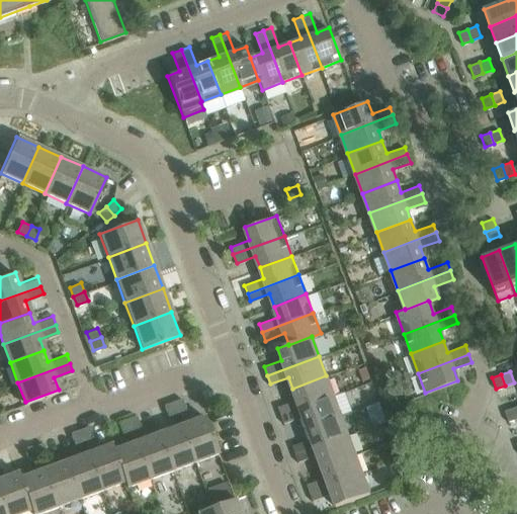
[(278,406),(281,414),(333,395),(326,375),(292,389),(296,400),(278,406)]
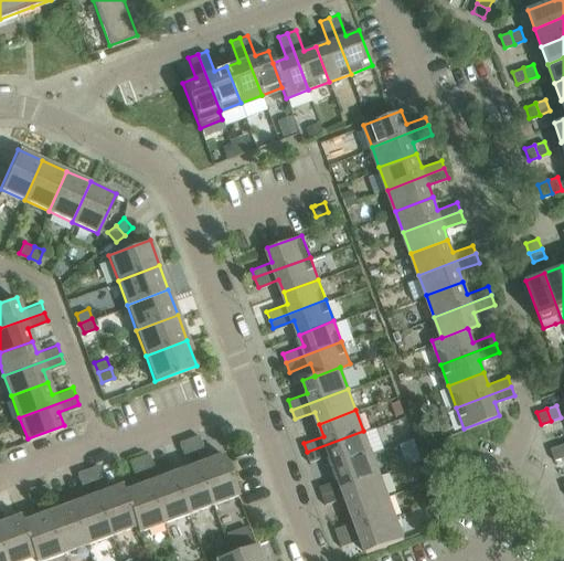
[(372,452),(363,431),(307,452),(310,461),(330,454),(334,465),(372,452)]
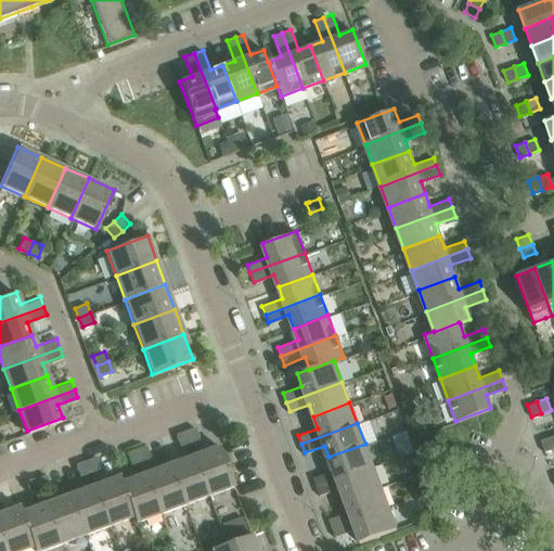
[(194,425),(184,428),(189,440),(198,436),(194,425)]
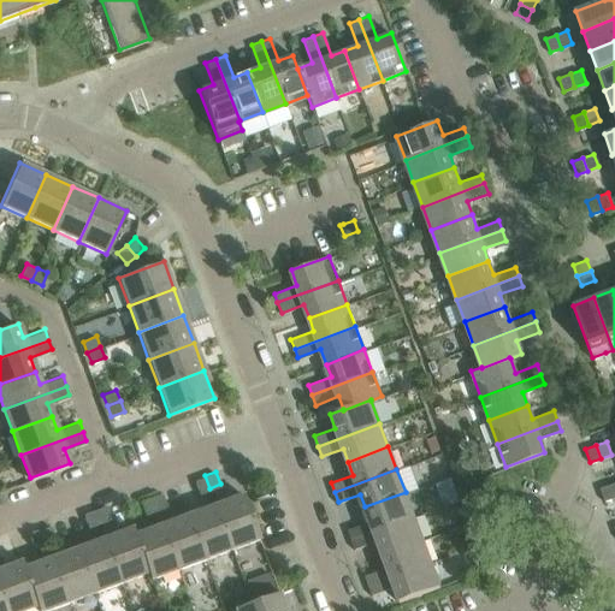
[(205,475),(194,480),(197,492),(210,488),(205,475)]
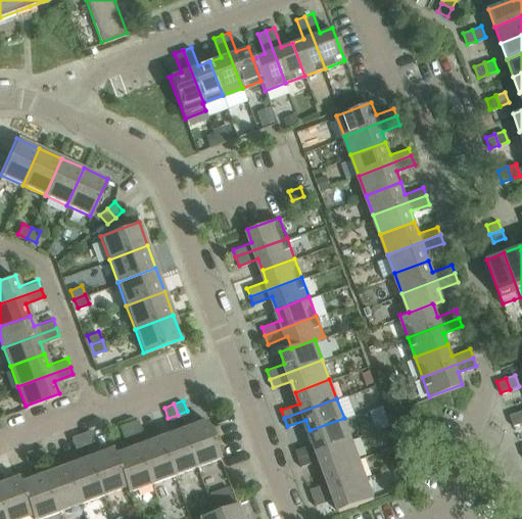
[(518,411),(509,414),(513,425),(521,422),(518,411)]
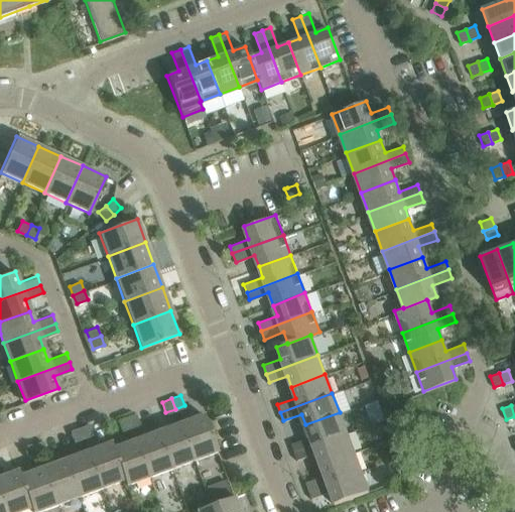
[(135,412),(126,415),(130,426),(139,422),(135,412)]
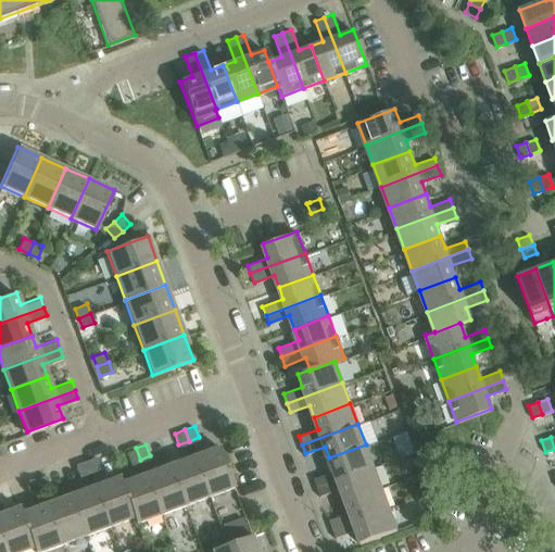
[(193,454),(209,494),(234,486),(218,444),(193,454)]
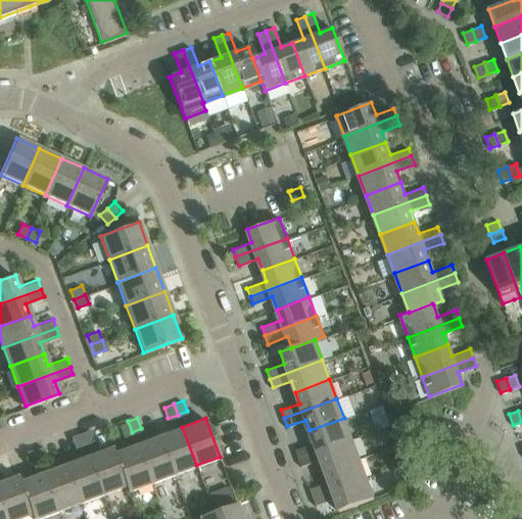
[(295,449),(298,457),(351,437),(344,418),(310,430),(314,441),(295,449)]
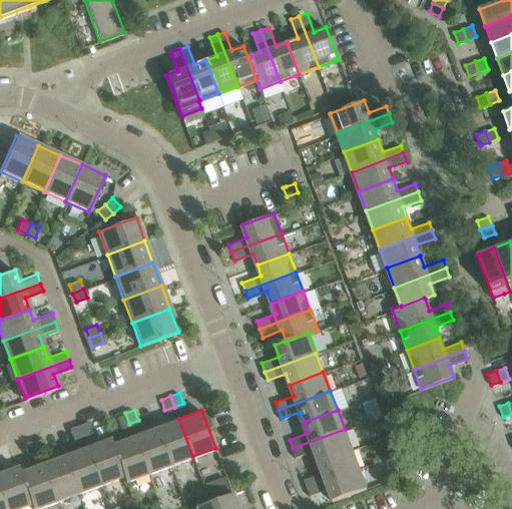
[(125,413),(116,417),(120,427),(129,424),(125,413)]
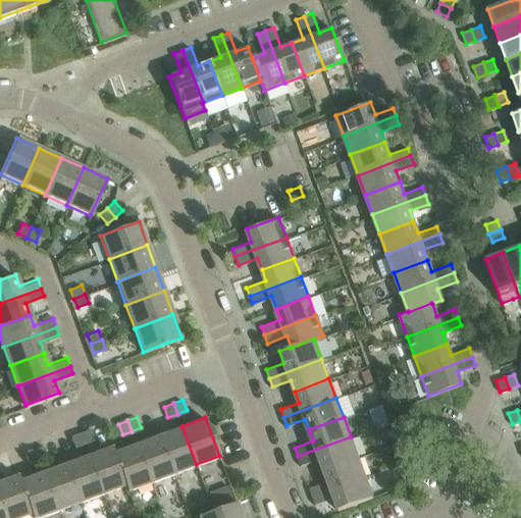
[(172,473),(196,464),(181,426),(158,434),(172,473)]
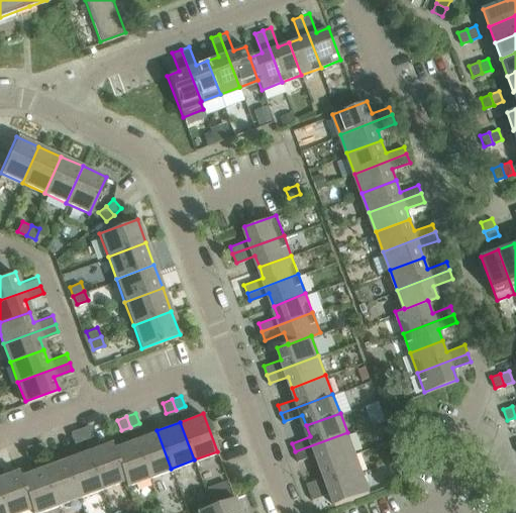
[(89,423),(80,426),(84,437),(92,433),(89,423)]
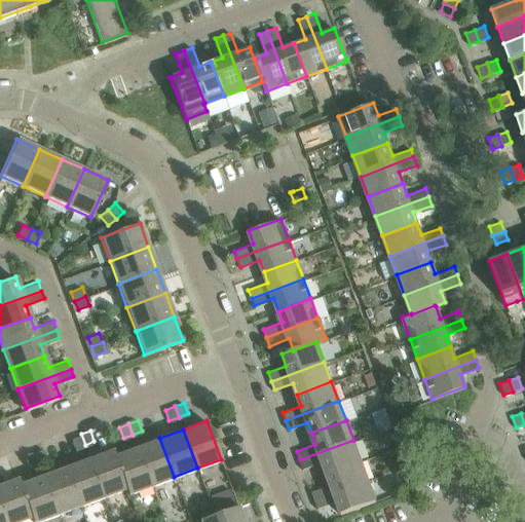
[(81,434),(72,437),(76,448),(85,445),(81,434)]
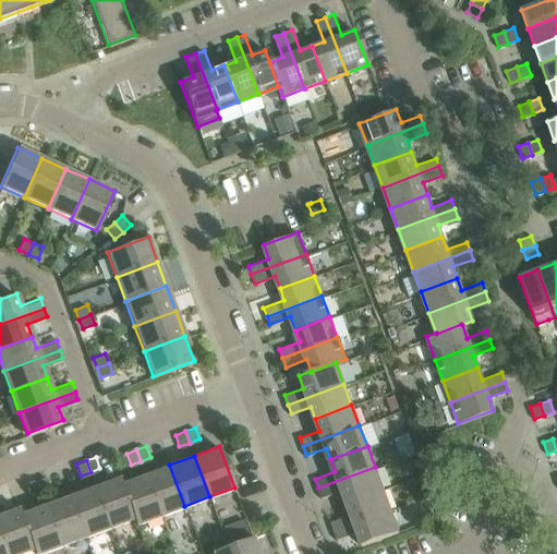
[(184,506),(169,465),(145,473),(160,515),(184,506)]
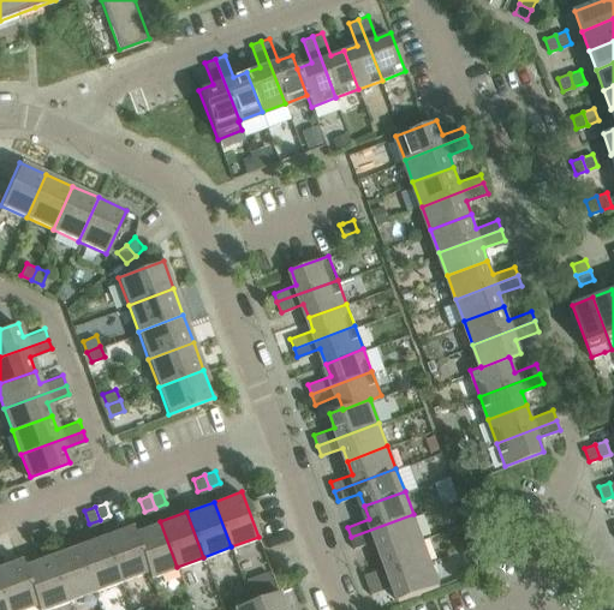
[(376,538),(381,551),(421,537),(413,514),(351,537),(355,546),(376,538)]
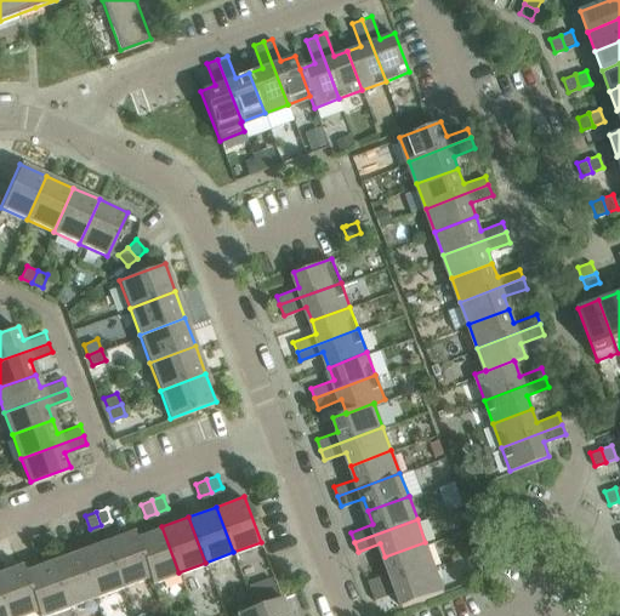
[(151,583),(178,572),(161,526),(135,536),(148,575),(148,576),(151,583)]
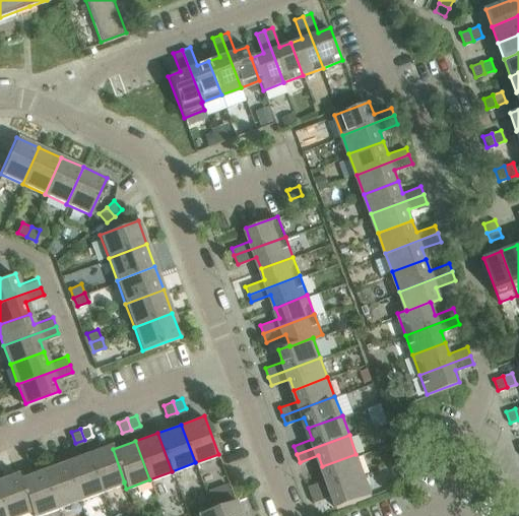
[(44,442),(35,446),(39,456),(48,453),(44,442)]
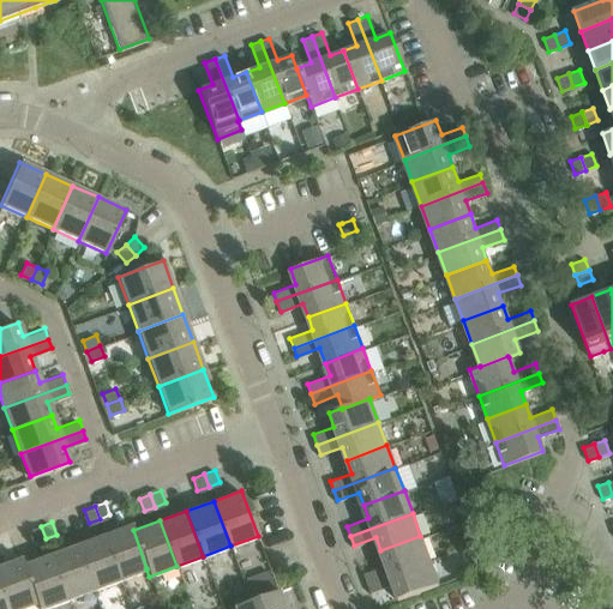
[(133,530),(131,524),(104,534),(120,579),(146,570),(146,568),(133,530)]
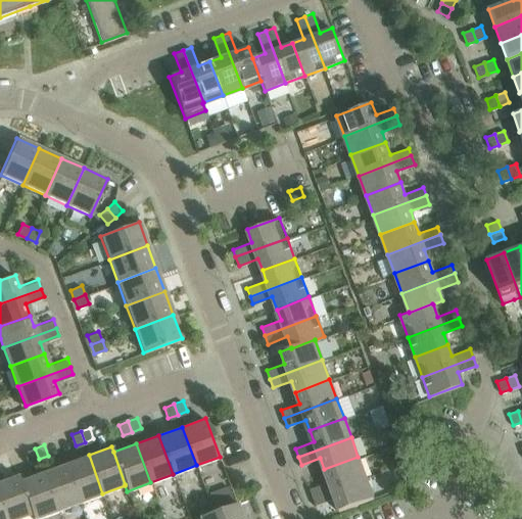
[(35,449),(26,452),(30,463),(39,459),(35,449)]
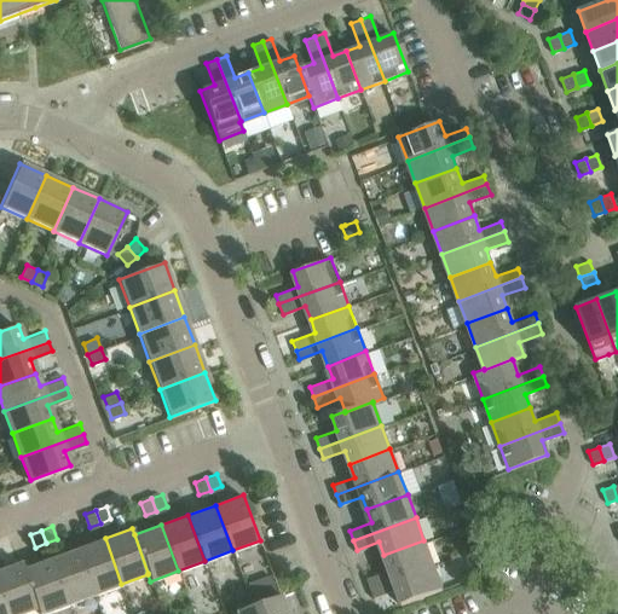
[(94,594),(121,584),(105,538),(78,548),(94,594)]
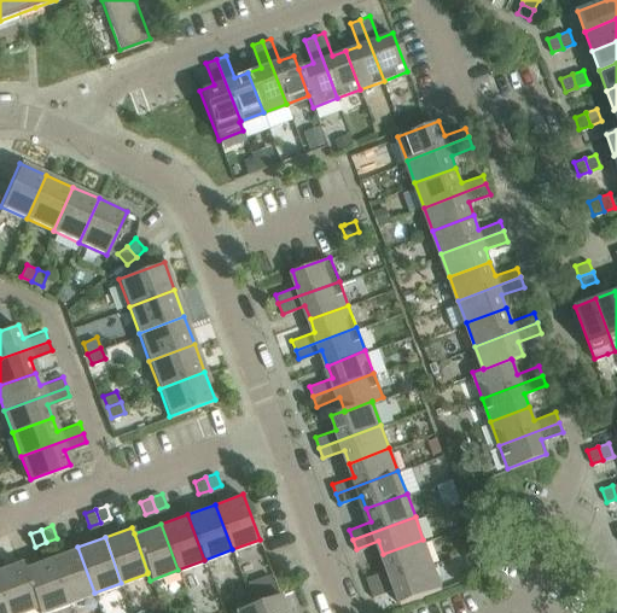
[(366,576),(370,587),(432,564),(423,539),(383,554),(388,567),(366,576)]
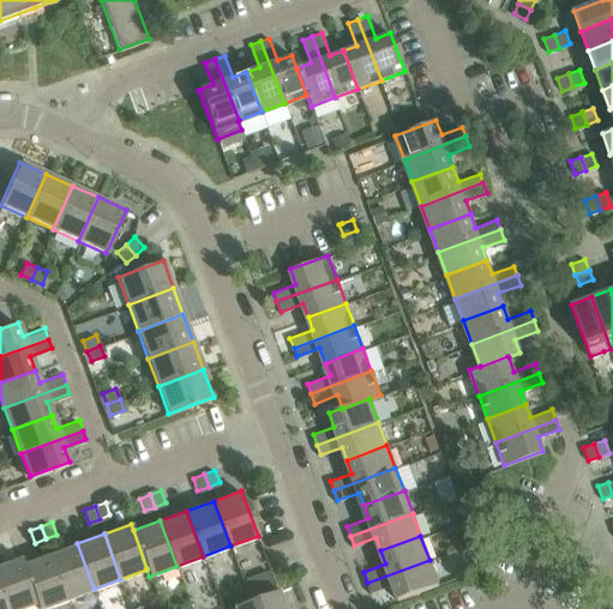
[(94,589),(77,543),(50,554),(67,598),(94,589)]
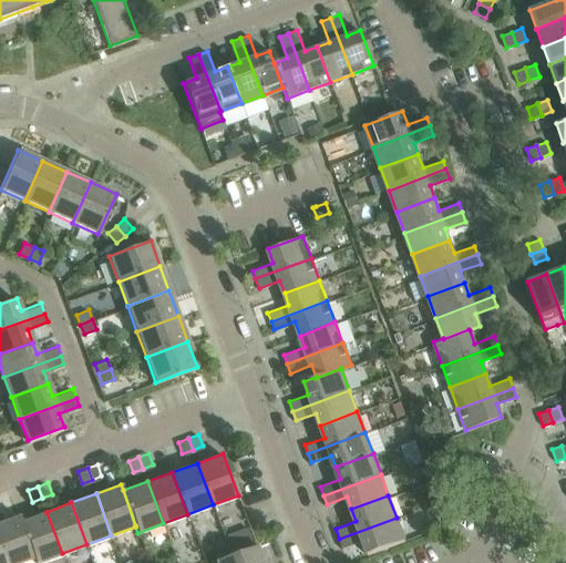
[(34,562),(62,553),(47,512),(22,521),(21,521),(34,556),(32,556),(34,562)]
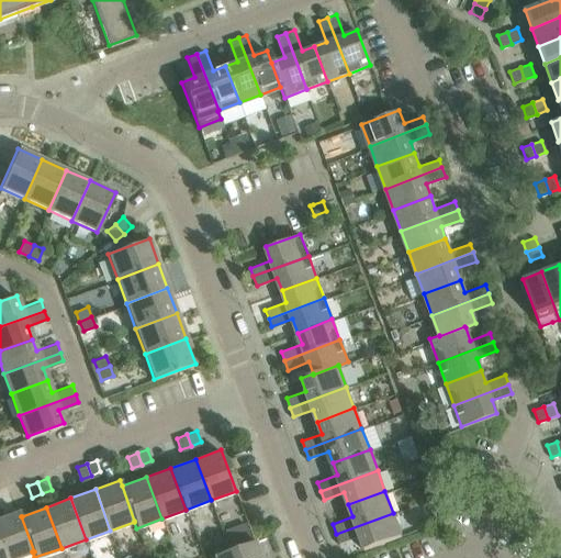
[(21,516),(22,516),(20,510),(0,517),(0,535),(9,557),(15,557),(32,551),(34,551),(21,516)]
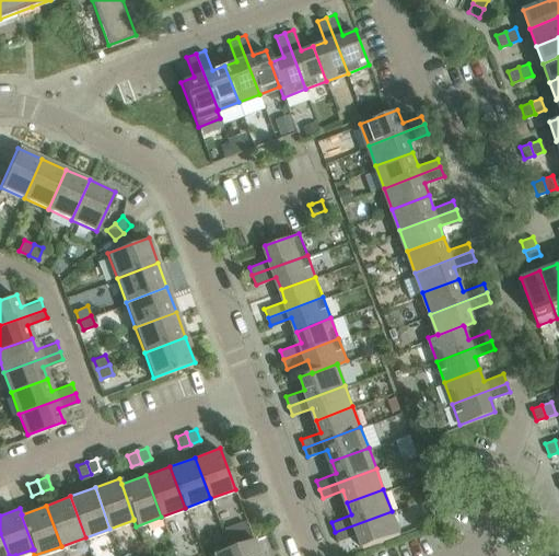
[(399,532),(392,511),(335,532),(338,541),(358,533),(363,546),(399,532)]
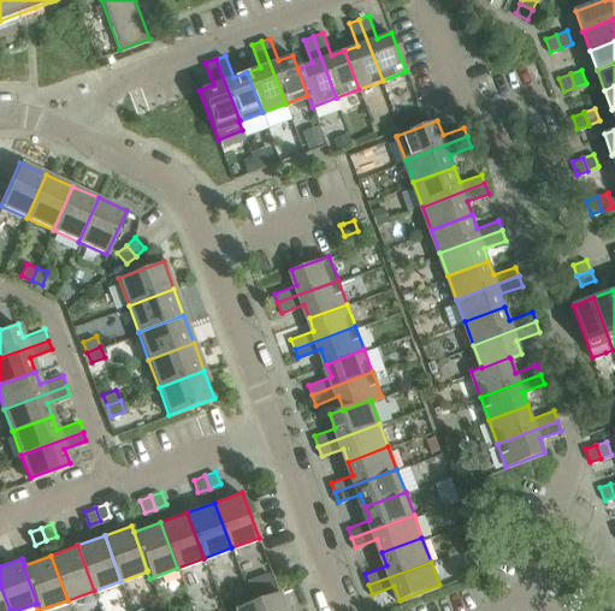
[(0,610),(10,610),(0,586),(0,610)]
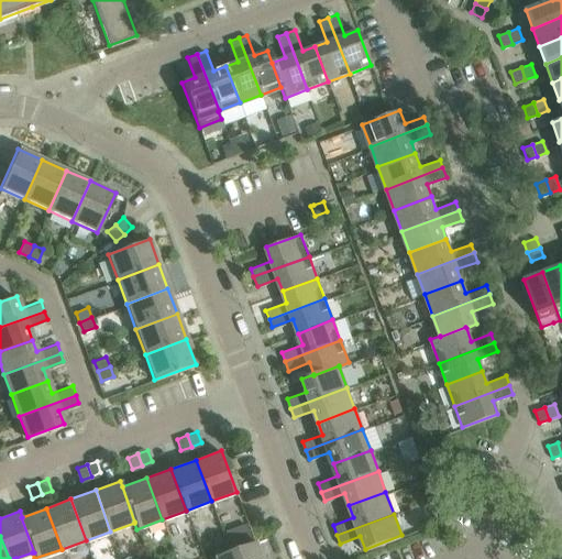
[(215,558),(261,558),(254,540),(213,556),(215,558)]
